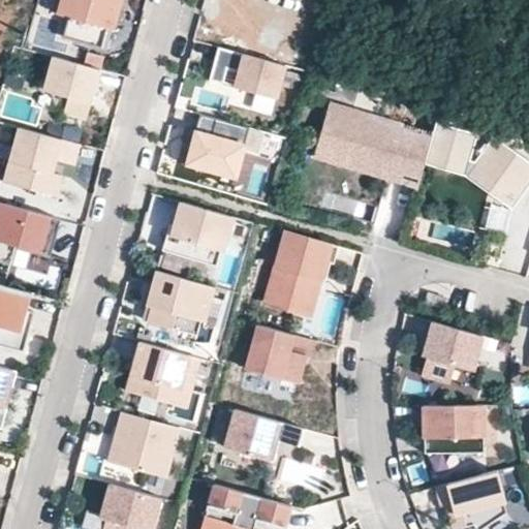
[(73,22),(79,4),(67,1),(67,0),(60,0),(56,17),(73,22)]
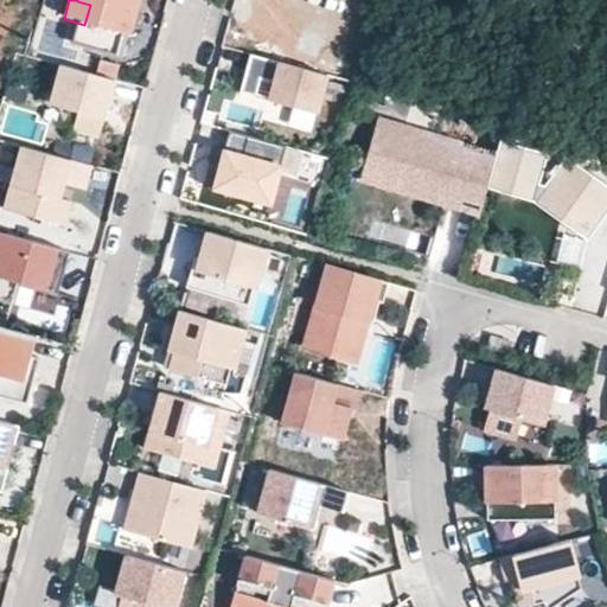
[(145,0),(77,0),(77,1),(90,5),(84,25),(78,48),(122,59),(128,37),(134,38),(145,0)]
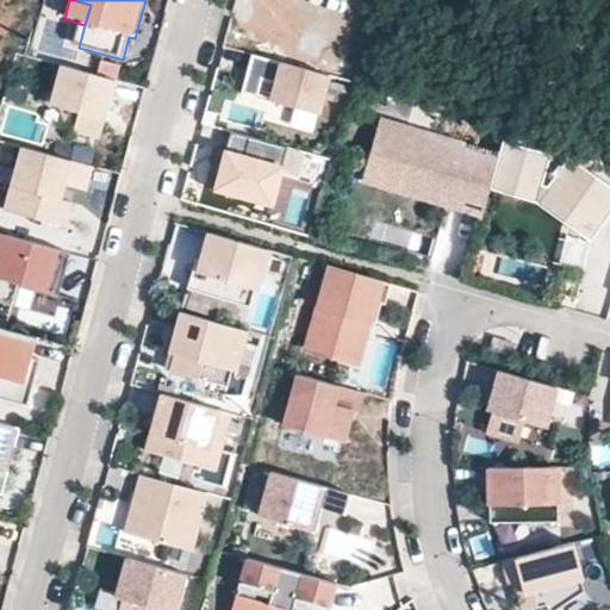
[(129,62),(135,38),(129,37),(123,60),(129,62)]
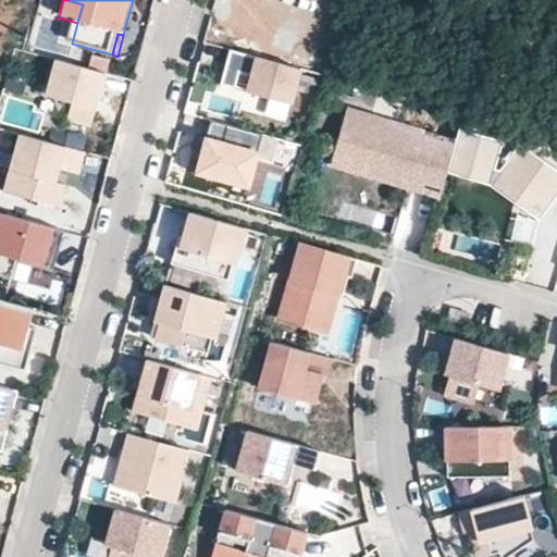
[(296,107),(306,73),(261,61),(252,95),(296,107)]
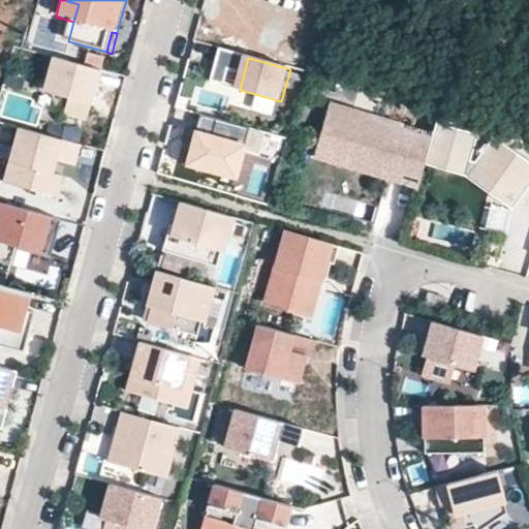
[(92,121),(105,72),(59,59),(50,93),(73,99),(70,115),(92,121)]
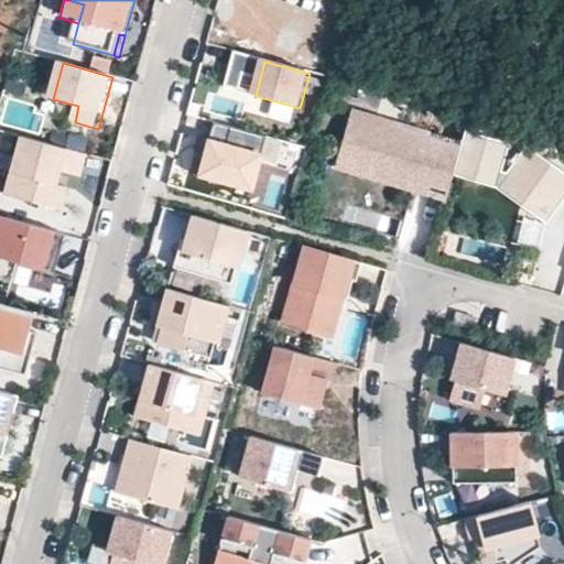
[(75,122),(78,106),(53,99),(49,115),(75,122)]
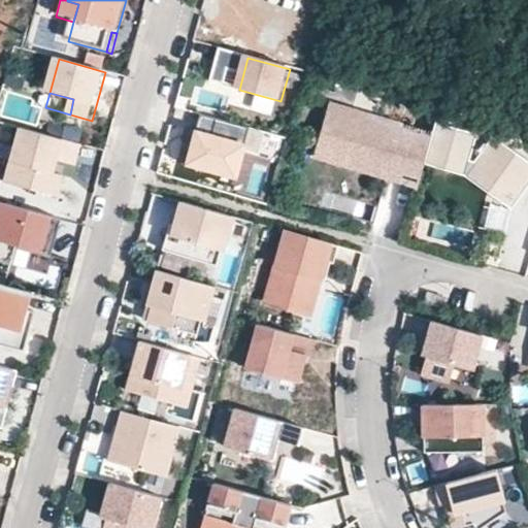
[(392,175),(405,126),(333,105),(325,135),(342,139),(336,160),(392,175)]
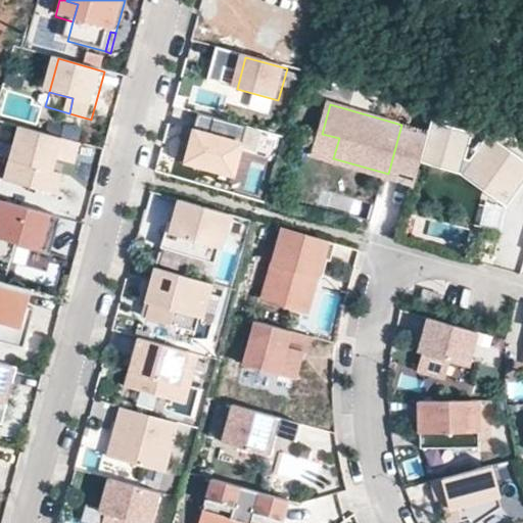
[(522,191),(522,157),(490,135),(473,160),(468,158),(475,133),(435,122),(432,133),(423,162),(463,174),(486,191),(477,227),(505,233),(511,208),(522,191)]
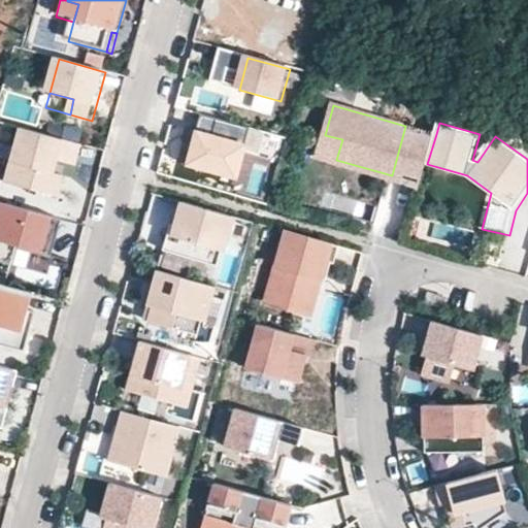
[(427,164),(436,134),(405,126),(392,175),(422,184),(427,164)]
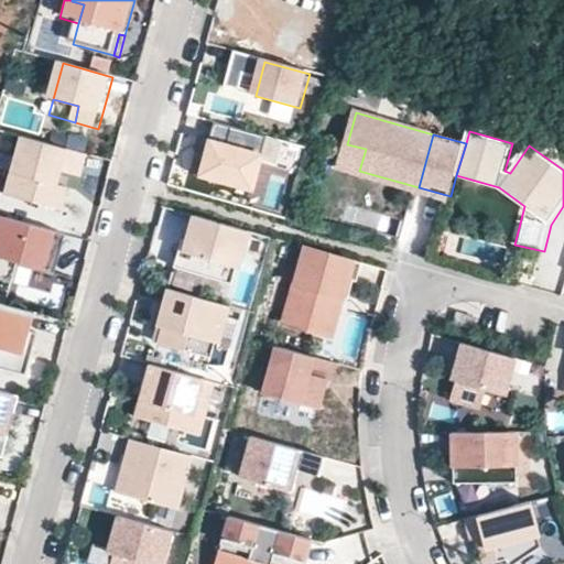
[(23,162),(30,141),(24,139),(19,161),(23,162)]
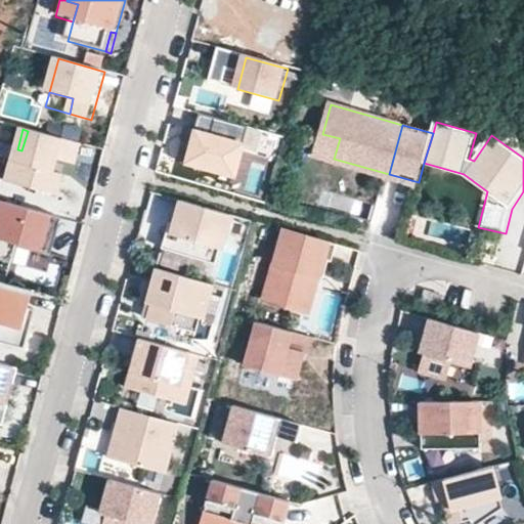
[(82,145),(28,131),(22,150),(17,149),(7,183),(58,198),(64,176),(54,174),(58,162),(77,166),(82,145)]
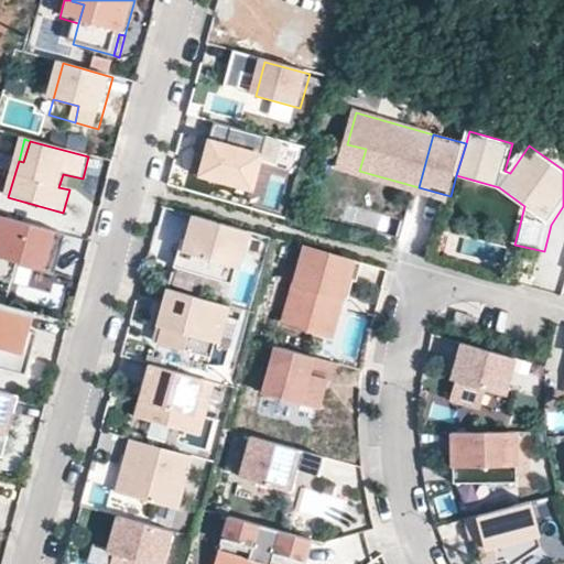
[(359,171),(366,149),(347,144),(342,165),(359,171)]
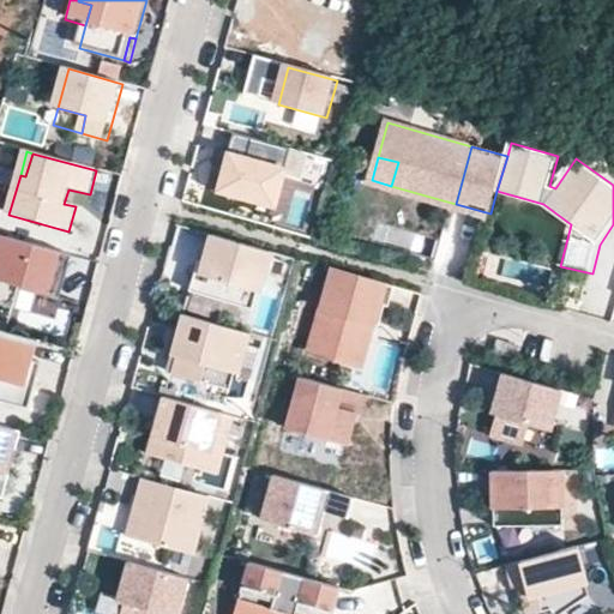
[(268,251),(211,234),(203,262),(197,260),(188,289),(253,308),(268,251)]
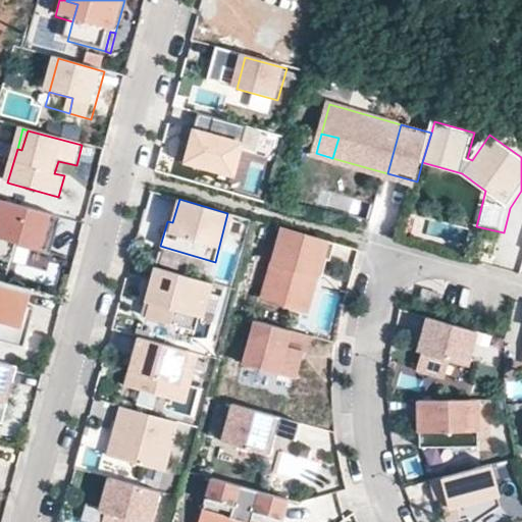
[(58,227),(60,218),(1,202),(0,205),(0,259),(11,263),(16,244),(51,253),(55,237),(50,236),(53,226),(58,227)]
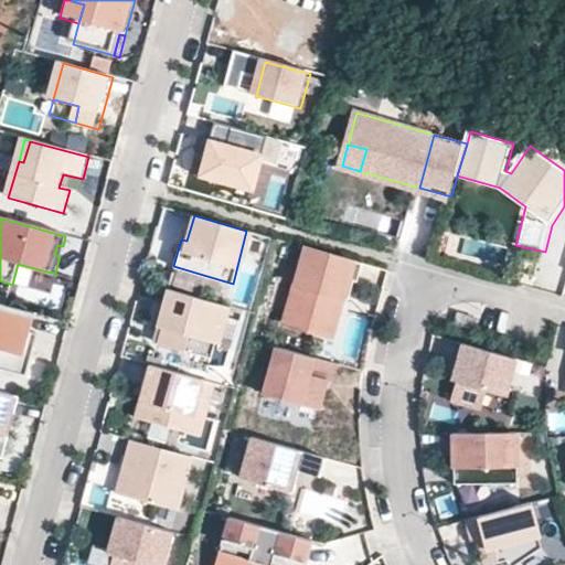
[(356,281),(362,263),(306,247),(284,323),(310,330),(315,316),(336,321),(343,297),(338,295),(342,277),(353,280),(356,281)]
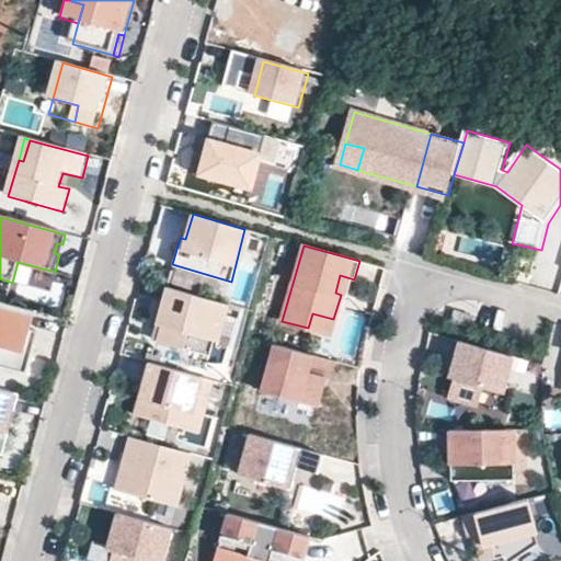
[(345,296),(351,278),(340,275),(335,293),(341,295),(345,296)]
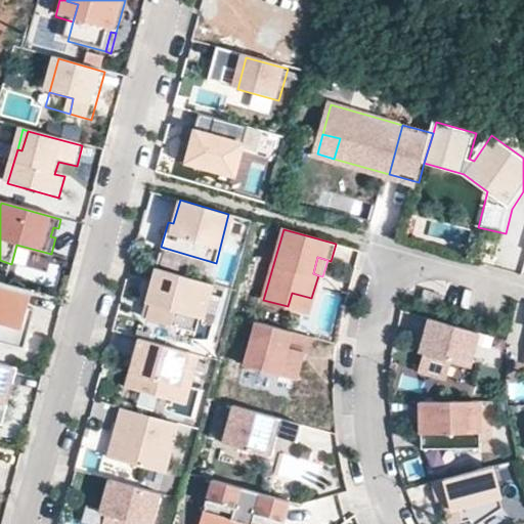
[(212,284),(156,268),(146,302),(150,303),(146,317),(194,331),(199,316),(203,317),(212,284)]
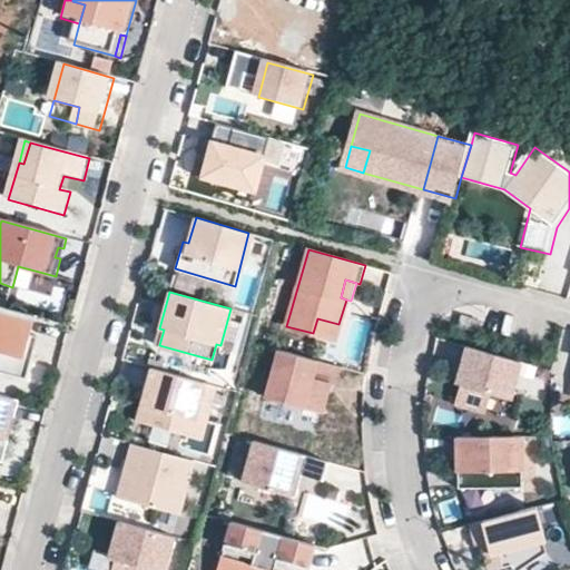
[(27,333),(31,314),(0,305),(0,371),(26,377),(33,350),(22,346),(27,333)]
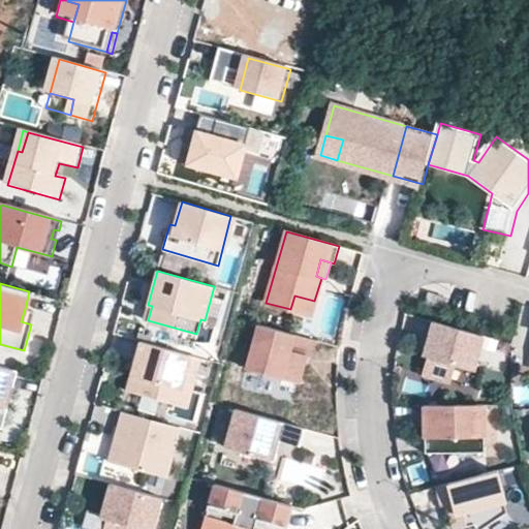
[(310,315),(314,301),(294,296),(290,309),(310,315)]
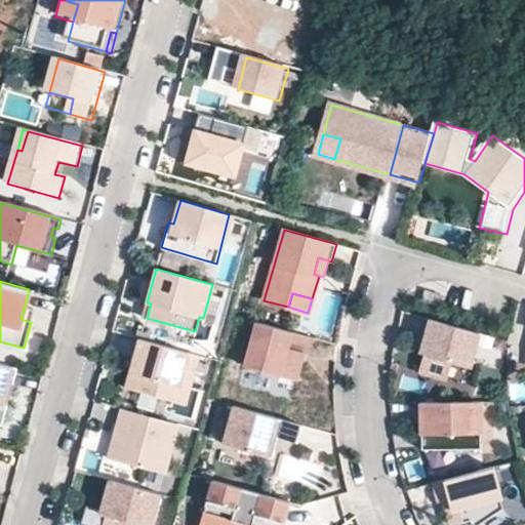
[(31,322),(34,310),(25,307),(21,319),(31,322)]
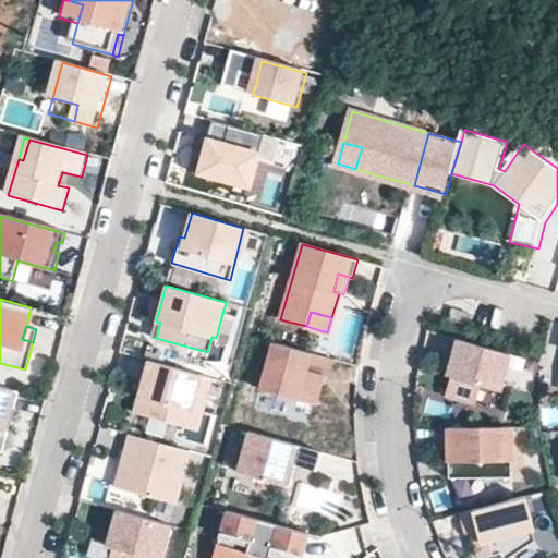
[(499,388),(509,354),(457,339),(447,373),(452,375),(447,395),(473,402),(478,383),(499,388)]
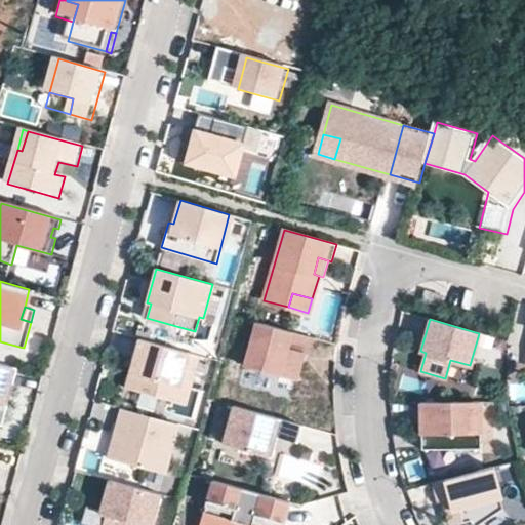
[(312,337),(256,322),(244,366),(295,379),(300,361),(295,360),(298,352),(303,353),(308,354),(312,337)]
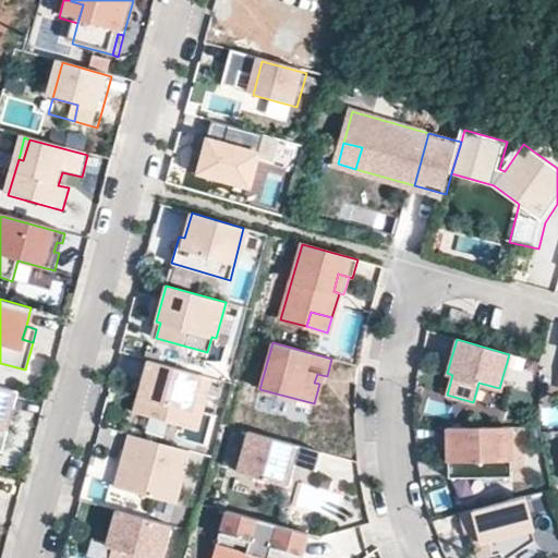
[(196,429),(210,377),(148,360),(134,412),(196,429)]
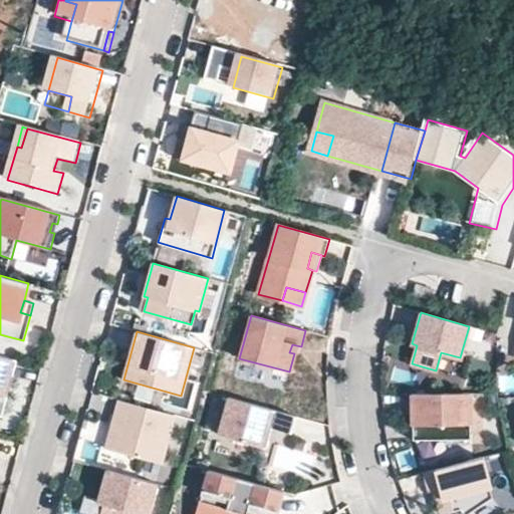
[(12,376),(17,360),(0,355),(0,416),(1,417),(7,397),(2,396),(8,375),(12,376)]
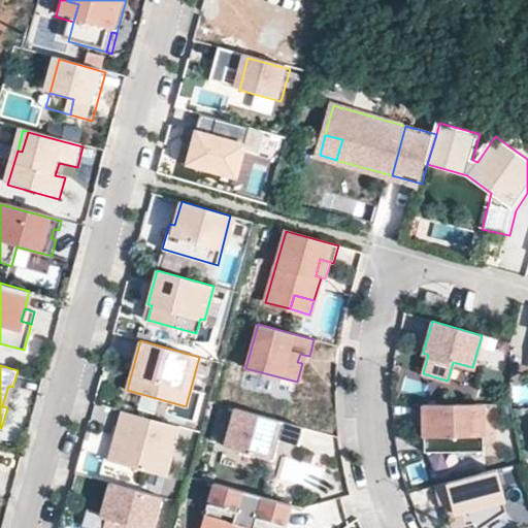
[(458,370),(454,386),(473,391),(477,376),(458,370)]
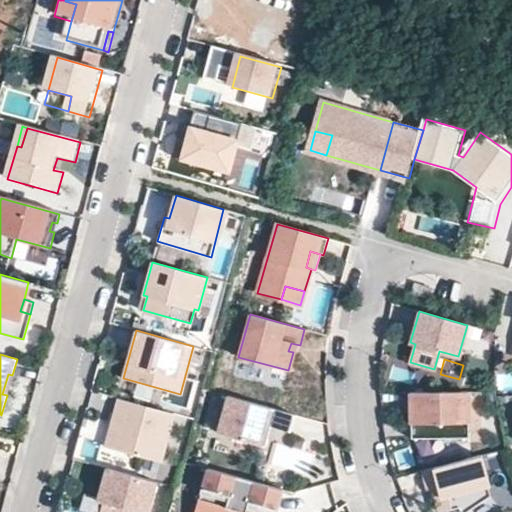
[(7,395),(12,375),(8,374),(2,394),(7,395)]
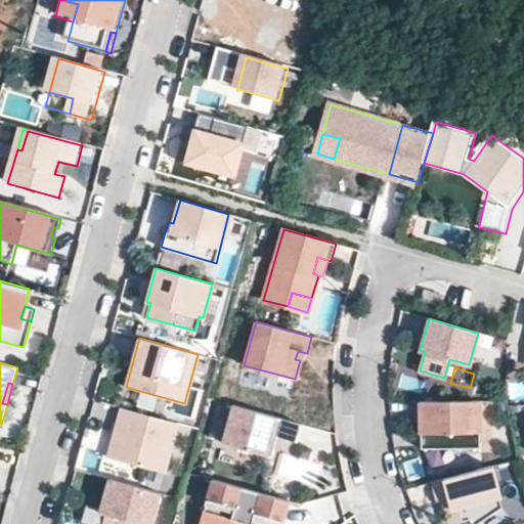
[(479,447),(478,400),(420,401),(421,448),(479,447)]
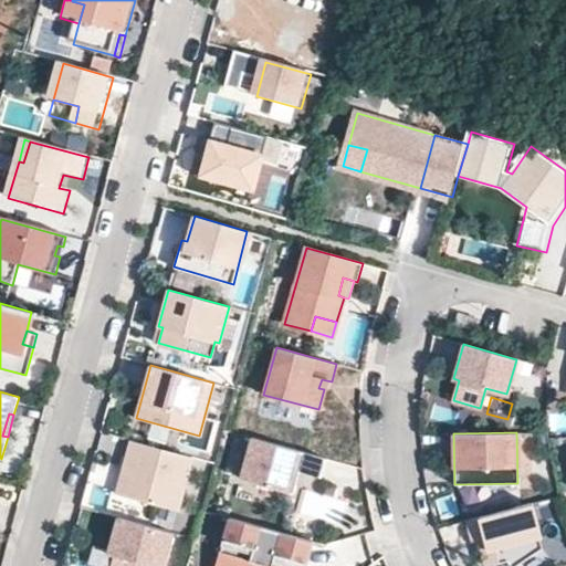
[(325,458),(252,438),(241,479),(293,493),(295,482),(299,470),(305,472),(321,475),(325,458)]
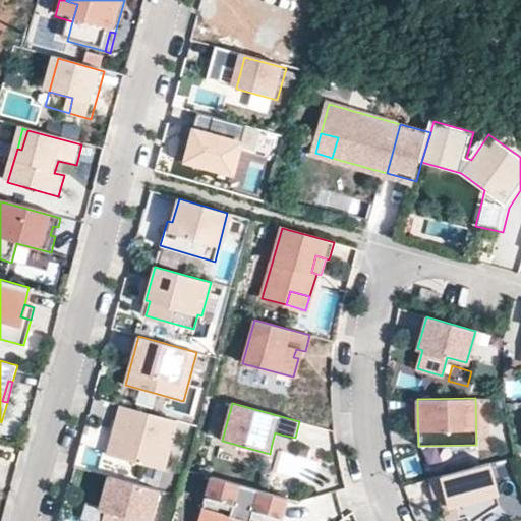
[(163,469),(176,420),(121,405),(117,421),(122,422),(119,433),(112,438),(108,454),(163,469)]
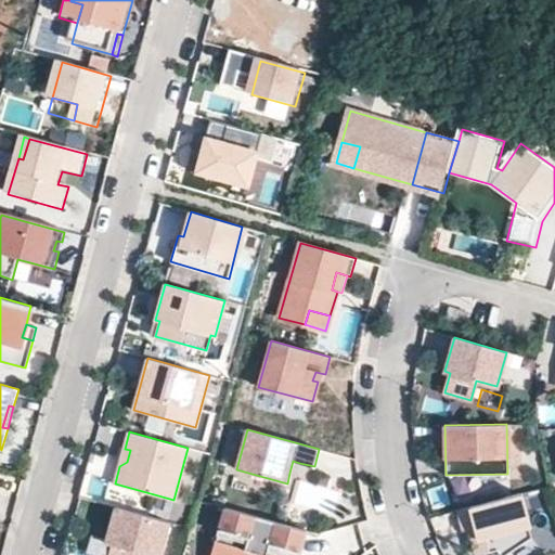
[(127,462),(130,450),(125,449),(119,466),(127,462)]
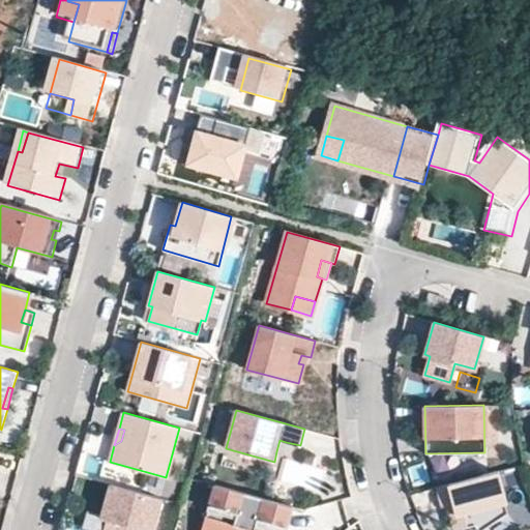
[(283,453),(286,442),(280,440),(276,451),(283,453)]
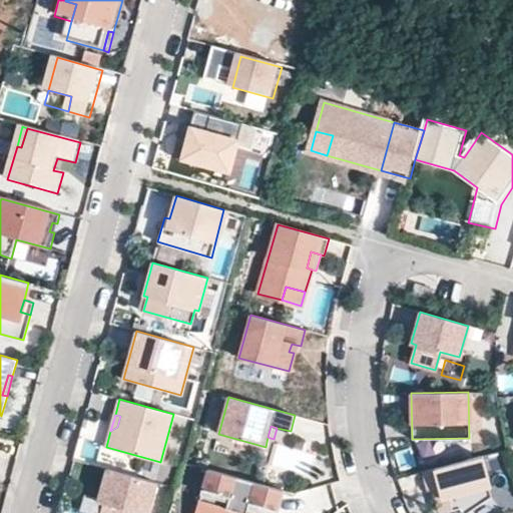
[(305,440),(295,438),(293,447),(302,450),(305,440)]
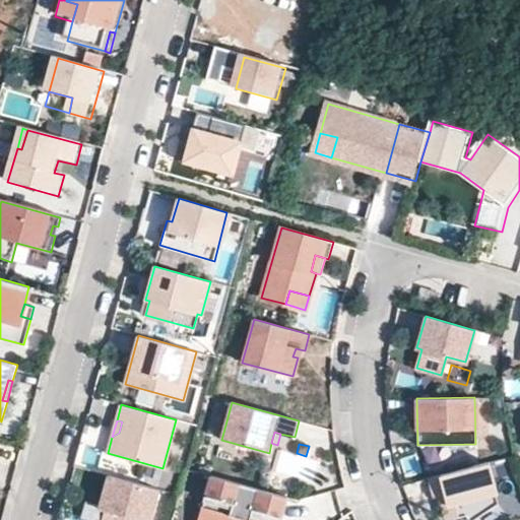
[(473,519),(499,504),(486,462),(430,478),(436,498),(441,497),(447,519),(450,519),(466,515),(468,519),(473,519)]
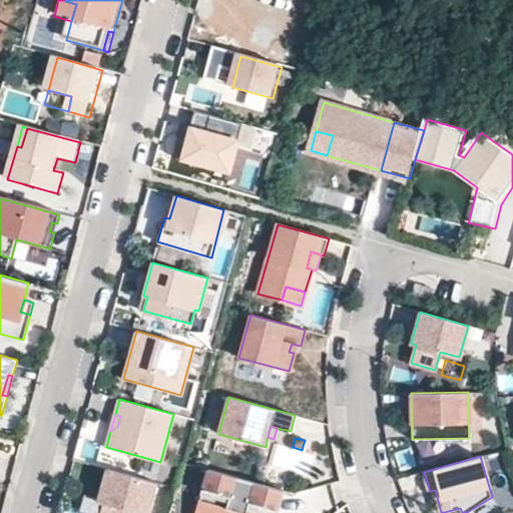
[(140,512),(145,512),(154,482),(106,469),(98,501),(102,502),(99,512),(131,512),(132,511),(140,512)]
